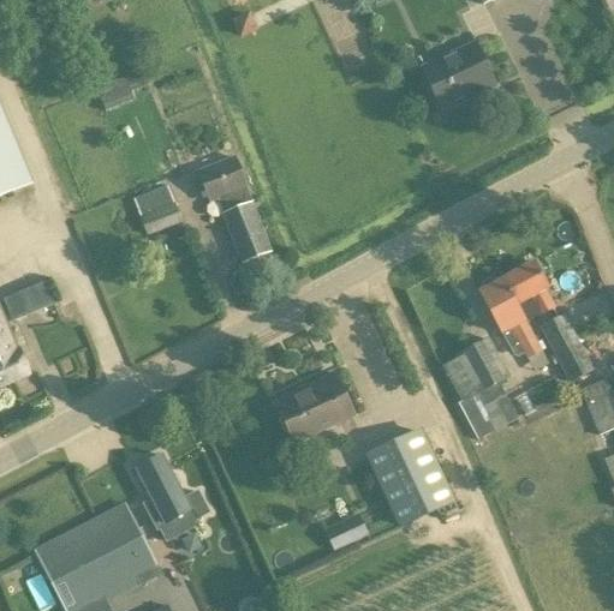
[(239,33),(252,27),(246,13),(233,21),(239,33)]
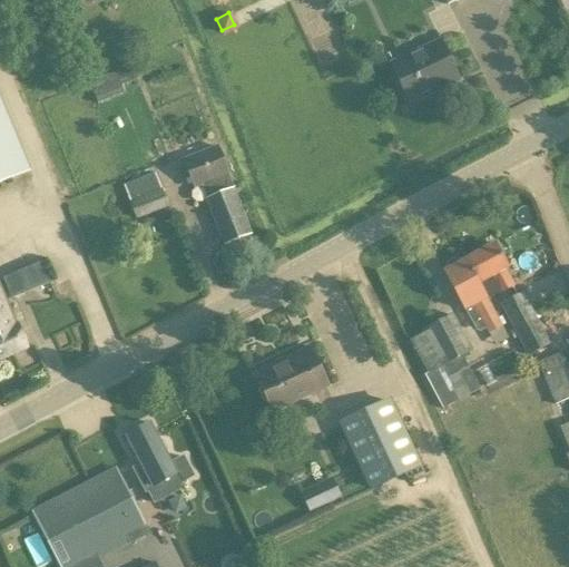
[(440,39),(390,61),(409,100),(431,90),(429,86),(457,74),(440,39)]
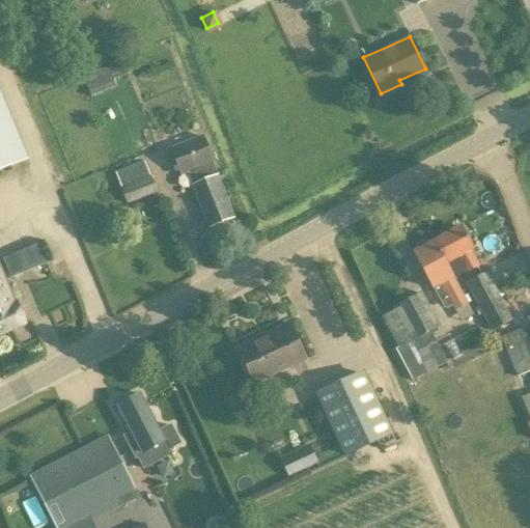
[(119,59),(82,74),(90,93),(115,84),(112,77),(124,73),(119,59)]
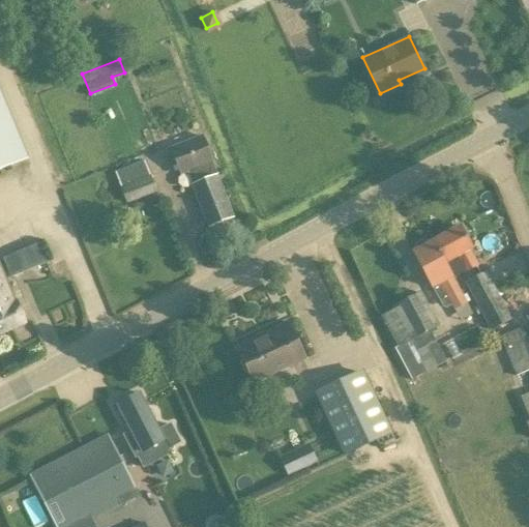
[(0,169),(29,156),(0,85),(0,169)]
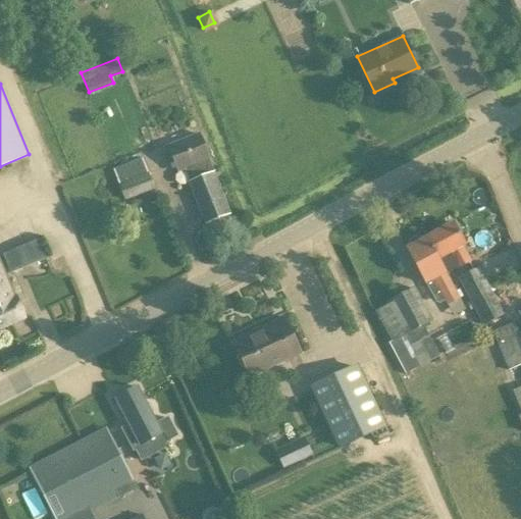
[(189,180),(204,221),(228,212),(198,134),(167,145),(176,169),(189,164),(195,178),(189,180)]
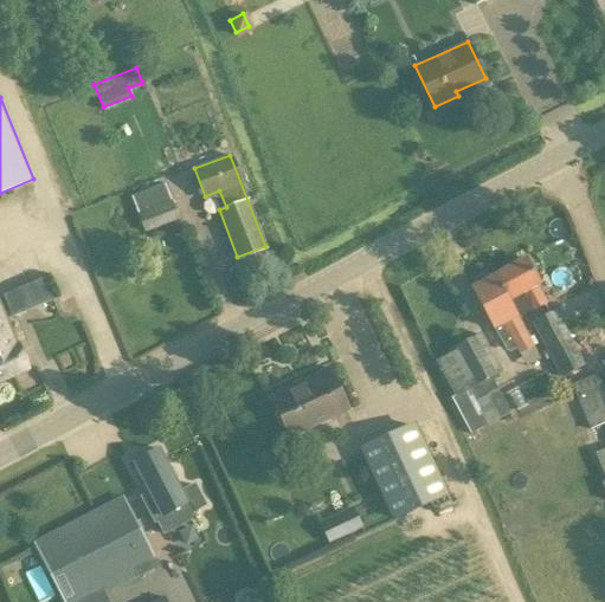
[(179,218),(171,198),(163,180),(130,193),(136,212),(145,231),(179,218)]
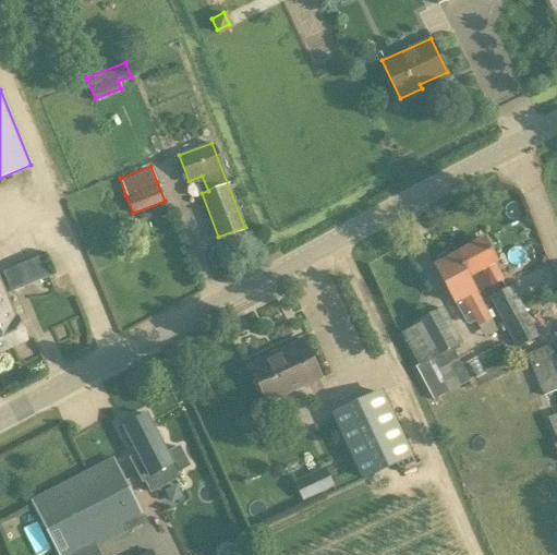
[(134,218),(125,219),(126,233),(135,233),(134,218)]
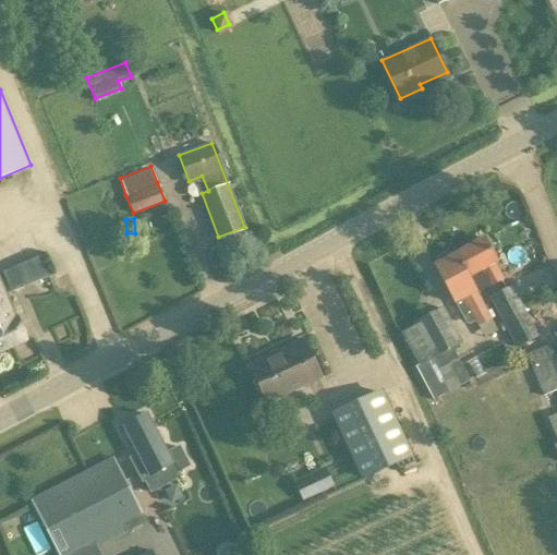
[(455,302),(464,320),(469,322),(474,317),(477,324),(489,317),(485,310),(475,290),(501,276),(494,262),(496,261),(484,237),(450,254),(449,252),(446,251),(437,255),(437,258),(438,261),(434,263),(455,302)]
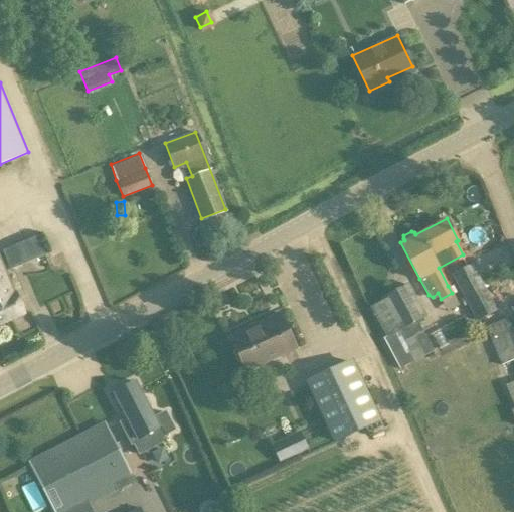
[(2,247),(3,249),(10,267),(46,252),(38,232),(2,247)]
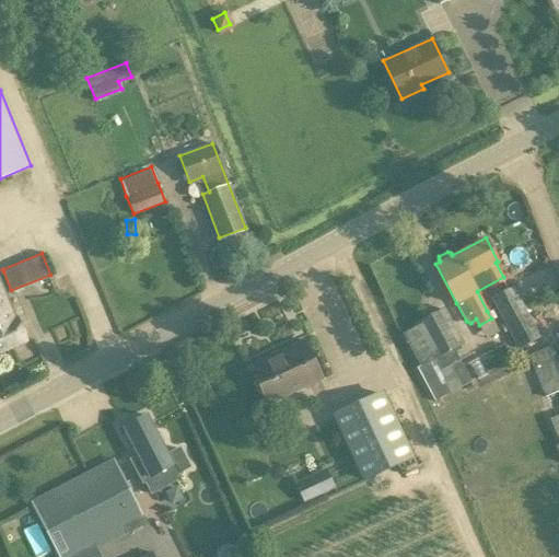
[(0,350),(25,339),(0,278),(0,350)]
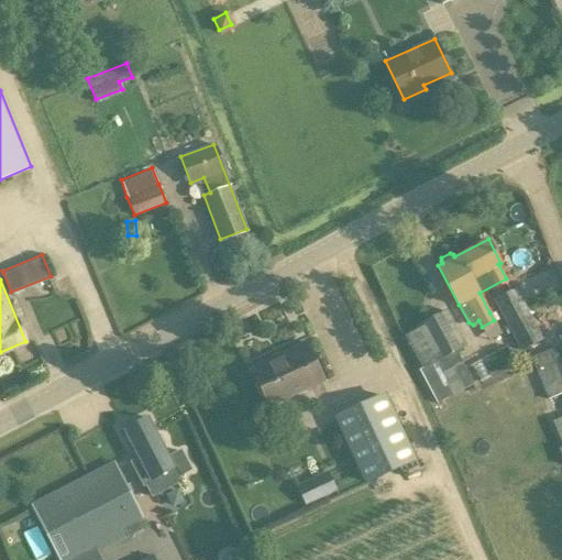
[(493,298),(520,350),(542,339),(516,287),(493,298)]
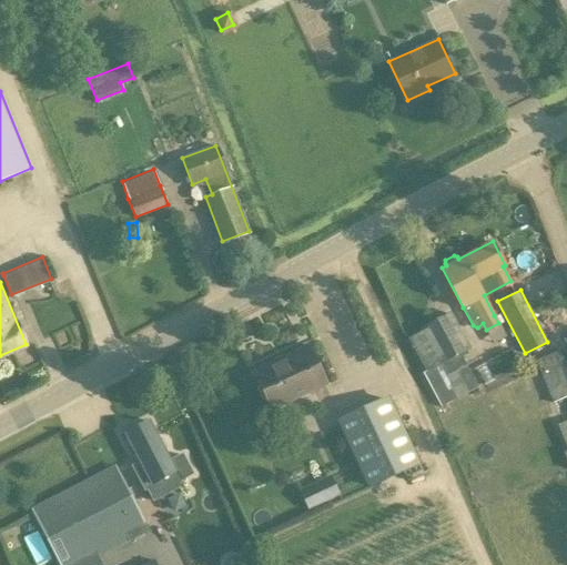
[(423,329),(408,336),(425,370),(423,371),(441,406),(478,386),(461,352),(469,347),(449,311),(422,328),(423,329)]
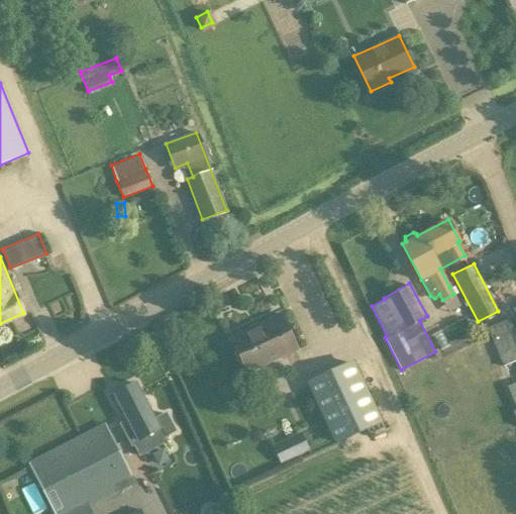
[(280,314),(256,325),(259,330),(232,343),(246,373),(297,347),(280,314)]
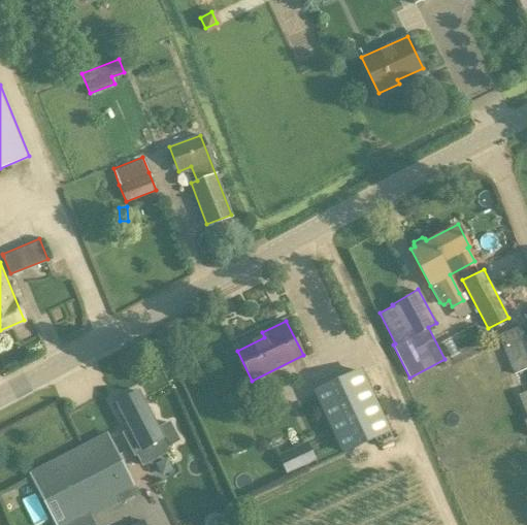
[(524,367),(526,373),(526,388),(518,393),(526,416),(523,418),(526,426),(526,334),(524,335),(520,324),(496,333),(512,372),(524,367)]
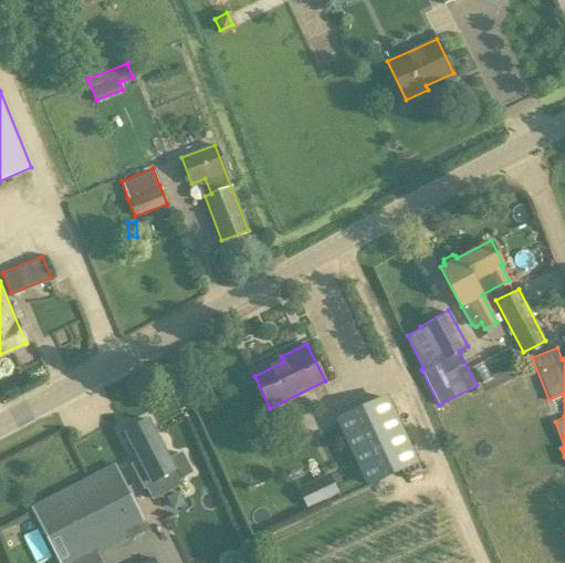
[(386,395),(336,418),(367,485),(417,461),(386,395)]
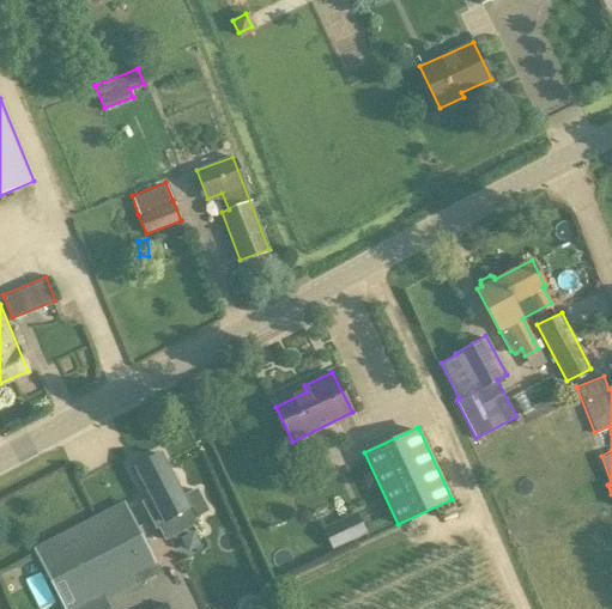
[(161,452),(134,467),(163,519),(157,524),(164,537),(194,521),(193,517),(207,509),(195,487),(182,494),(161,452)]
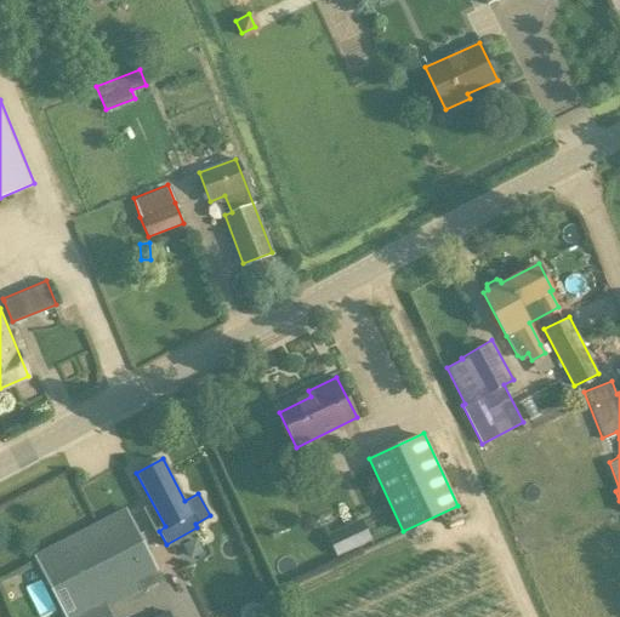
[(318,479),(328,474),(323,466),(314,469),(318,479)]
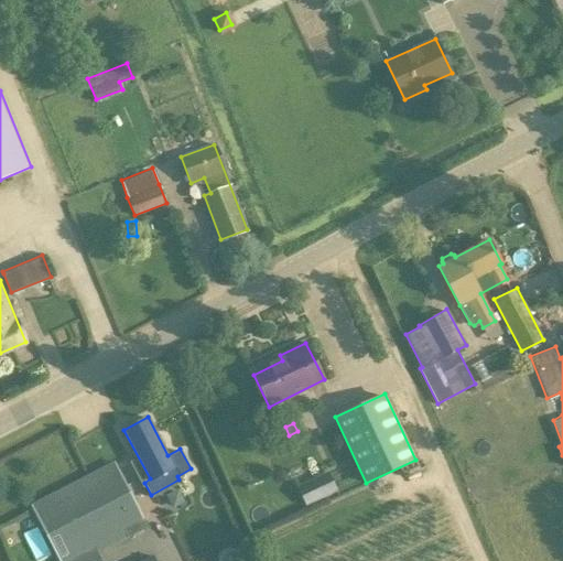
[(114,553),(133,543),(128,533),(145,525),(115,463),(33,506),(60,560),(74,560),(108,543),(114,553)]
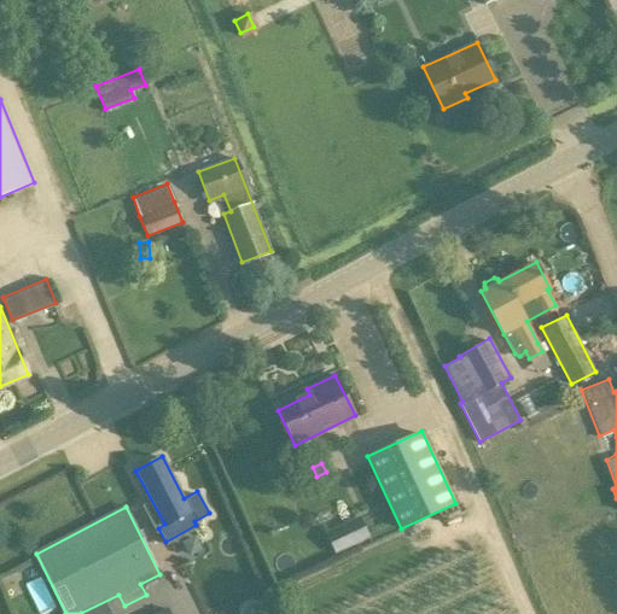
[(360,516),(326,532),(333,549),(368,533),(360,516)]
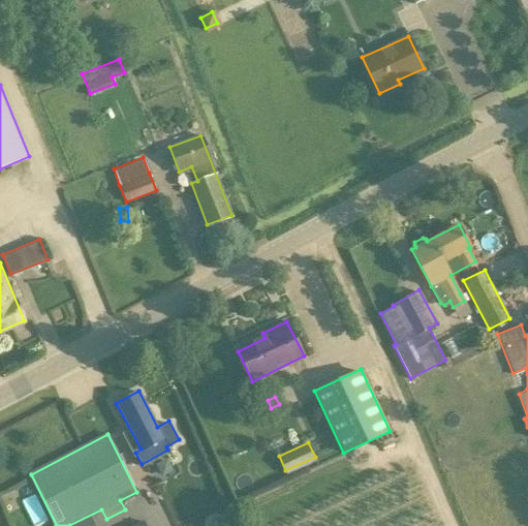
[(223,525),(220,519),(216,516),(210,519),(208,524),(209,525),(223,525)]
